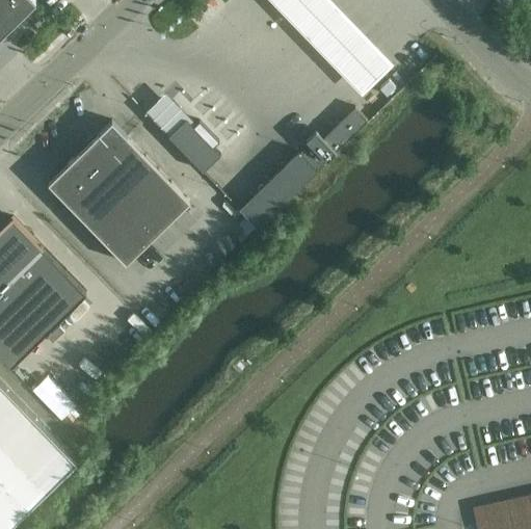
[(32,0),(0,0),(0,40),(36,4),(32,0)]
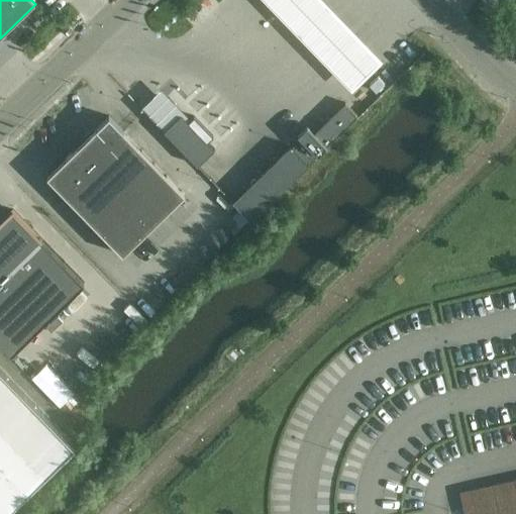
[(382,71),(314,0),(261,0),(353,98),(382,71)]
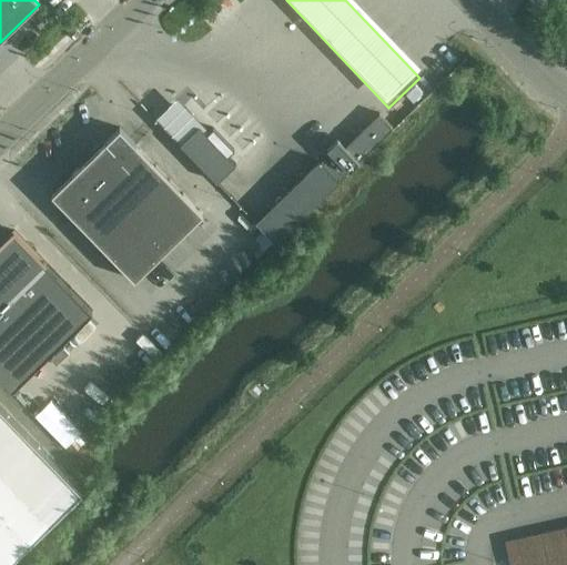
[(532,0),(529,2),(539,12),(548,4),(552,0),(532,0)]
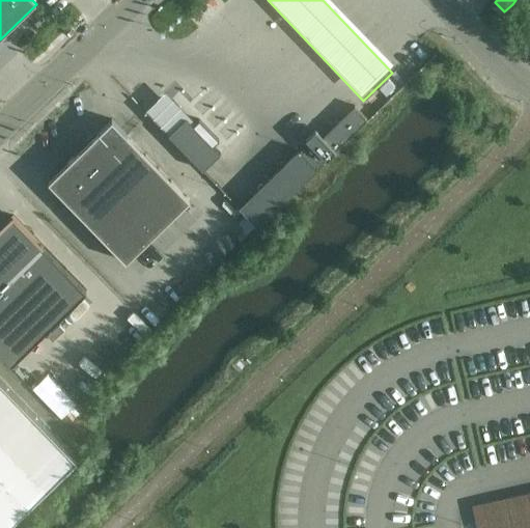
[(381,91),(388,99),(396,89),(390,82),(381,91)]
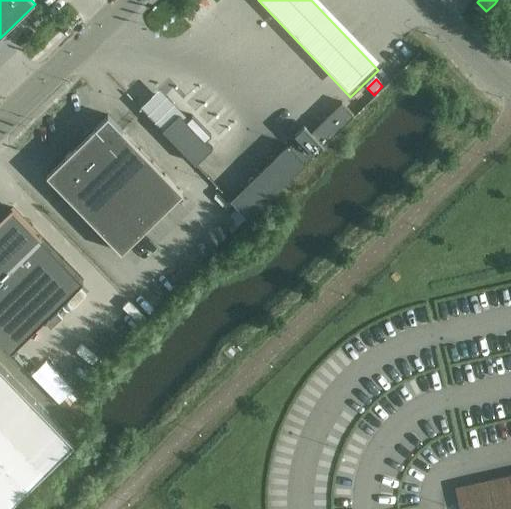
[(315,157),(356,118),(343,105),(341,106),(342,106),(312,135),(305,127),(295,137),(315,157)]
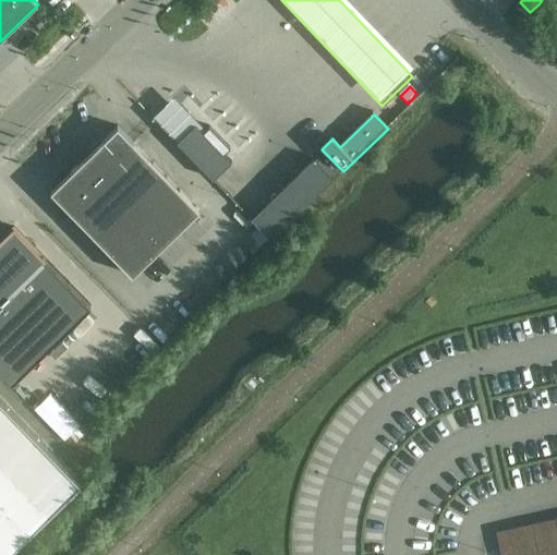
[(196,127),(178,144),(214,182),(232,164),(196,127)]
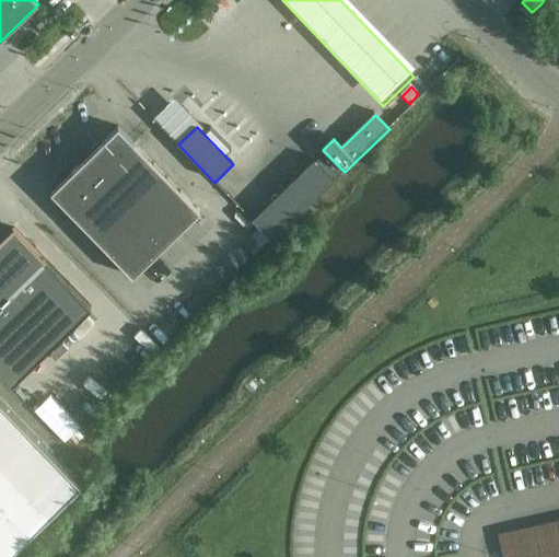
[(201,213),(132,143),(118,129),(104,143),(105,143),(51,195),(134,279),(201,213)]
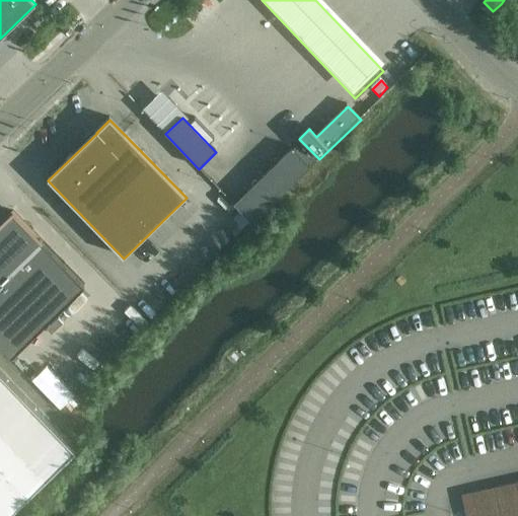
[(292,149),(234,205),(252,224),(311,168),(292,149)]
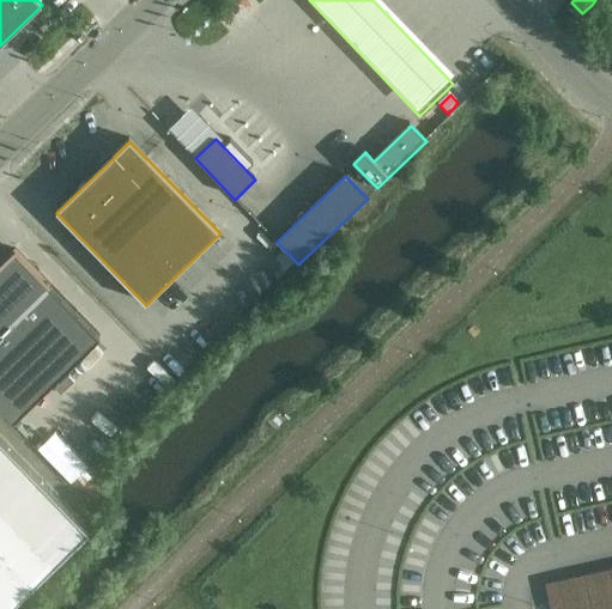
[(0,408),(13,422),(101,339),(16,251),(0,267),(0,408)]
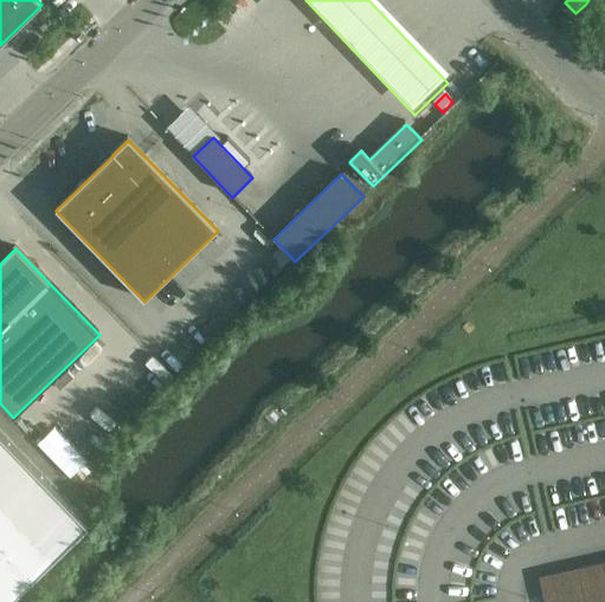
[(8,601),(102,512),(0,406),(0,601),(8,601)]
